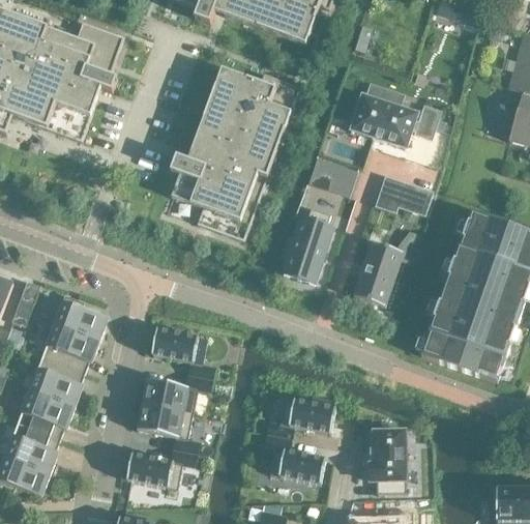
[(226,11),(225,13),(306,44),(320,4),(329,8),(332,0),(180,0),(199,7),(196,17),(211,22),(216,8),(226,11)]
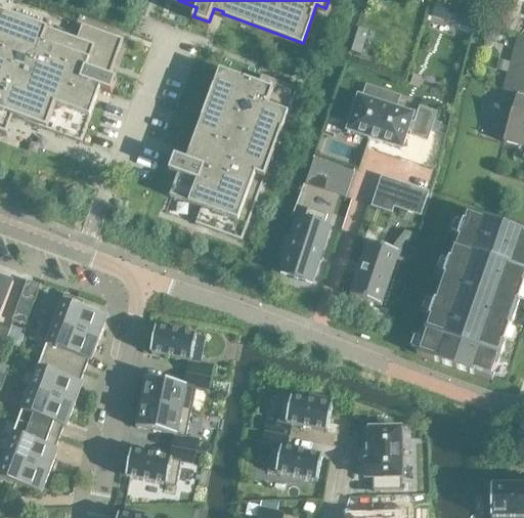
[(436,0),(432,11),(468,24),(473,8),(449,0),(436,0)]
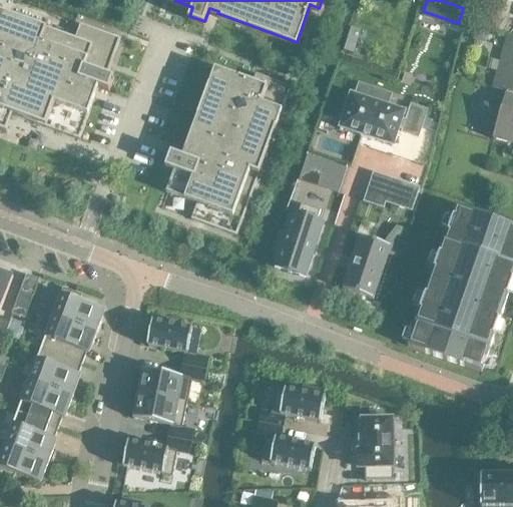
[(112,73),(105,70),(118,34),(78,19),(73,34),(0,7),(0,124),(5,127),(6,123),(2,121),(7,108),(78,134),(93,92),(91,91),(94,82),(107,86),(112,73)]
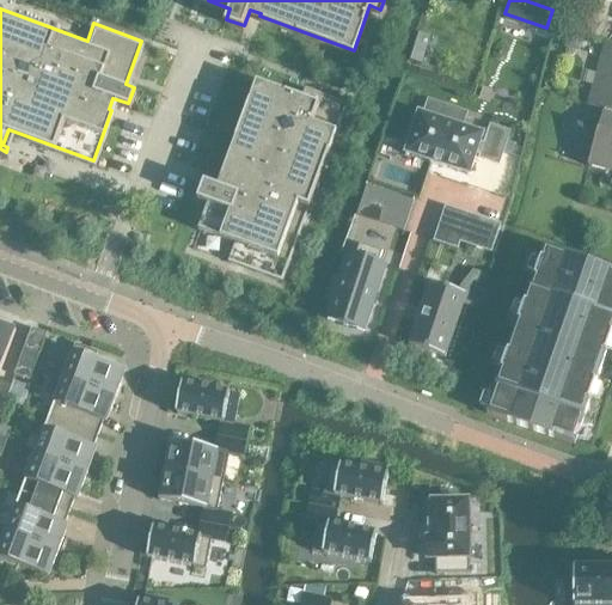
[(418,26),(410,55),(422,59),(430,30),(418,26)]
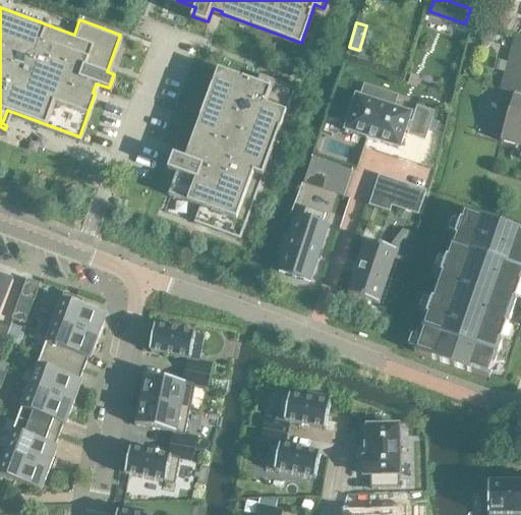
[(520,31),(517,30),(502,83),(520,89),(520,31)]
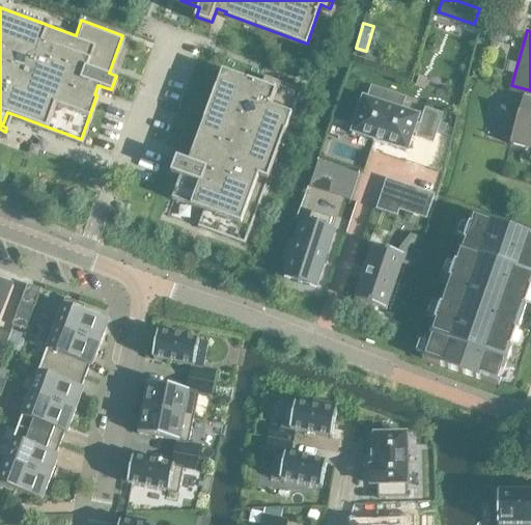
[(431,40),(424,65),(447,71),(453,46),(431,40)]
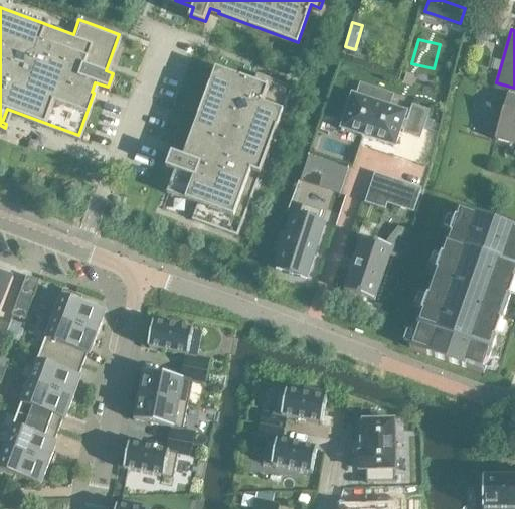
[(253,78),(216,65),(191,133),(187,144),(189,145),(186,154),(172,150),(167,165),(175,168),(168,189),(198,200),(192,215),(238,232),(293,82),(256,69),(253,78)]
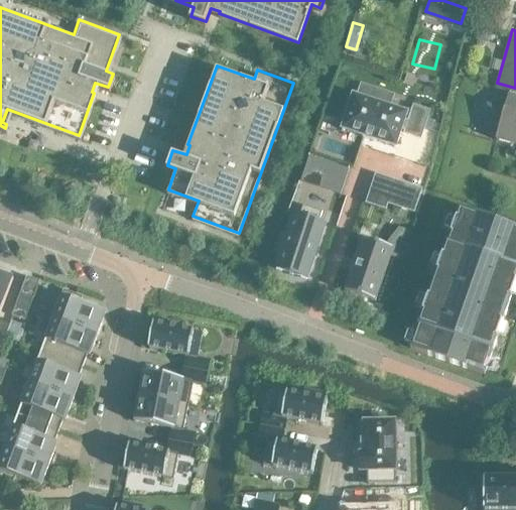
[(353,91),(342,125),(396,143),(402,124),(406,125),(405,128),(420,133),(428,106),(413,101),(408,117),(405,116),(407,109),(389,103),(393,91),(376,85),(372,97),(353,91)]
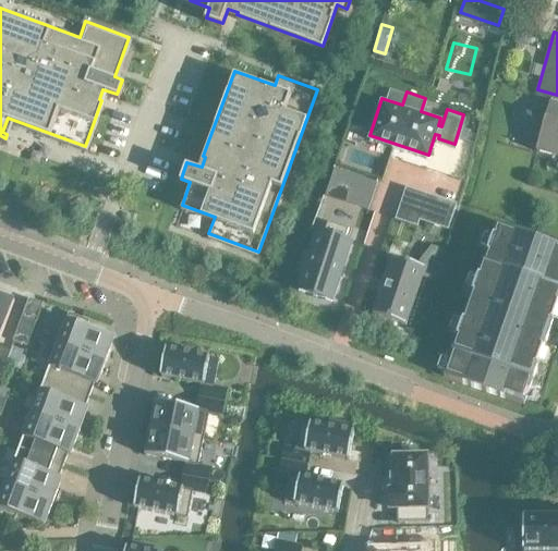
[(557,150),(557,107),(548,105),(537,145),(557,150)]
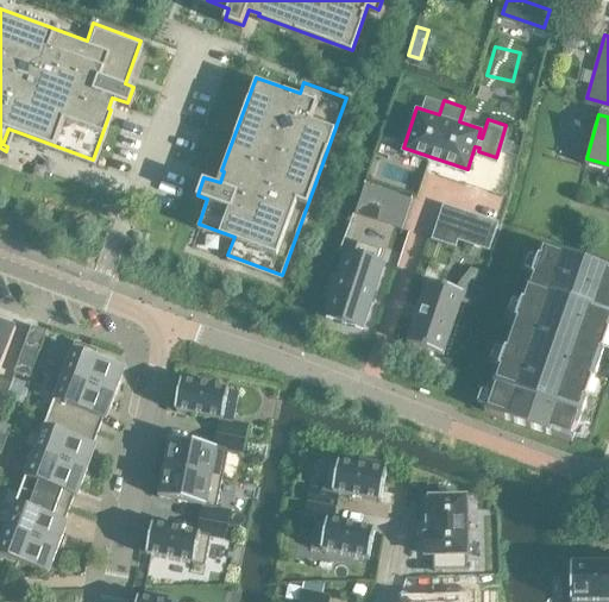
[(465,207),(460,224),(491,234),(497,218),(465,207)]
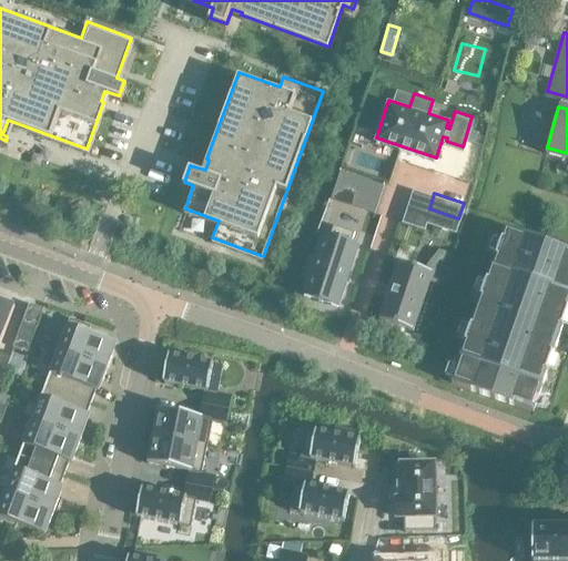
[(323,232),(304,291),(337,302),(356,243),(351,241),(355,228),(334,221),(330,234),(323,232)]
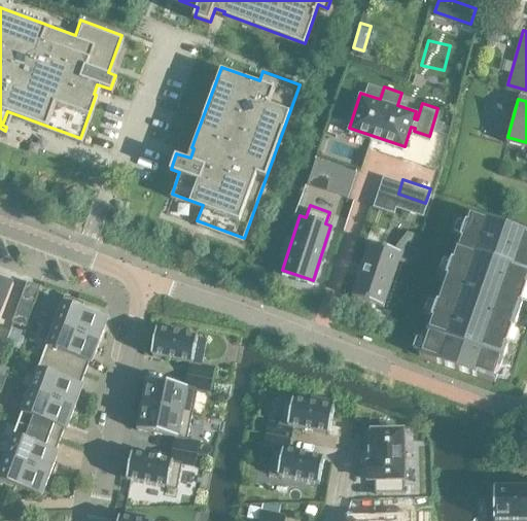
[(526,287),(526,222),(469,205),(423,349),(499,374),(526,287)]
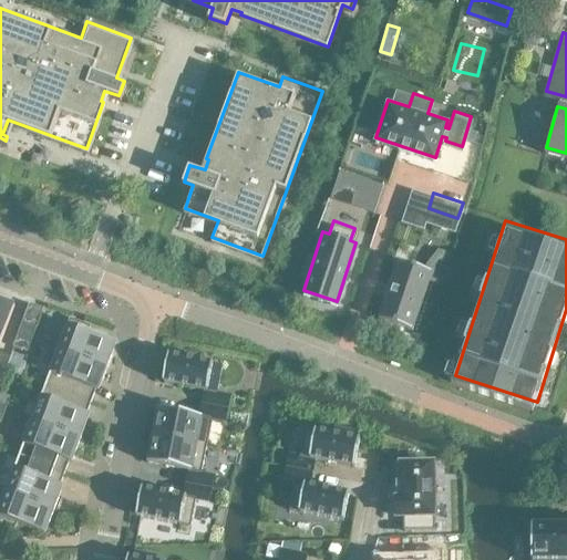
[(399,257),(379,315),(412,327),(432,268),(399,257)]
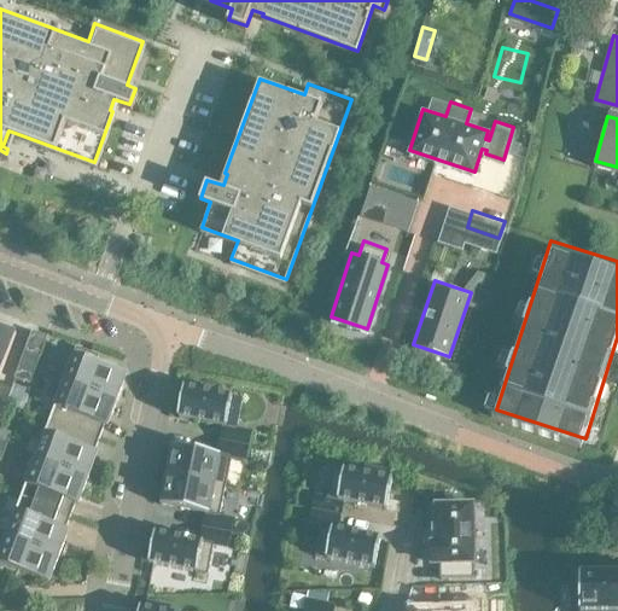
[(0,370),(16,327),(0,321),(0,370)]
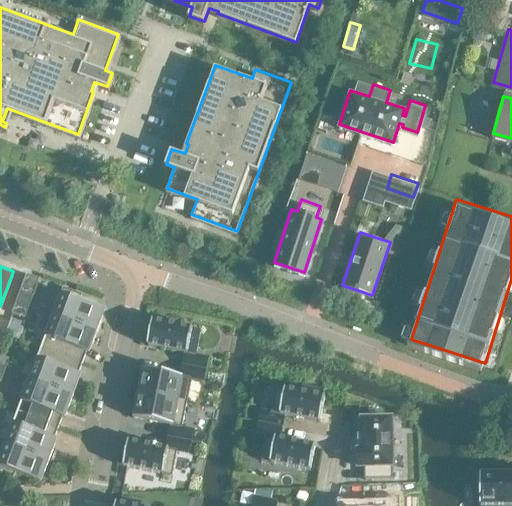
[(27,270),(16,297),(29,302),(39,274),(27,270)]
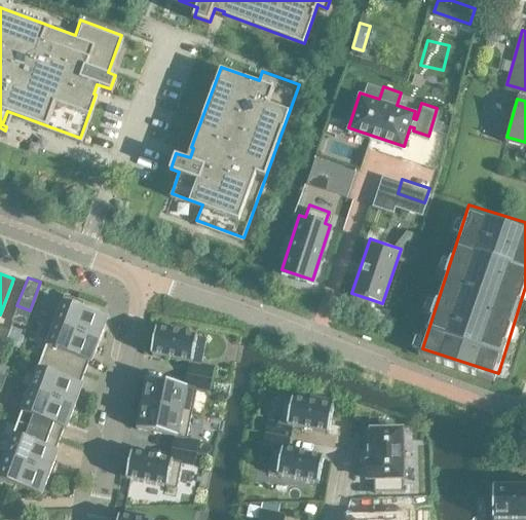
[(65,291),(54,320),(100,336),(104,324),(102,323),(105,313),(81,304),(84,298),(65,291)]
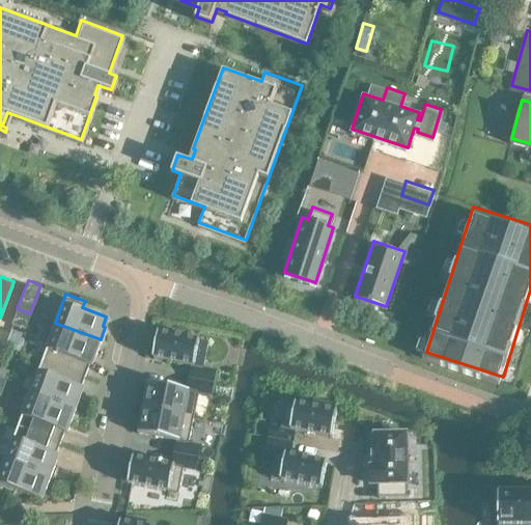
[(17,308),(12,321),(26,325),(30,313),(17,308)]
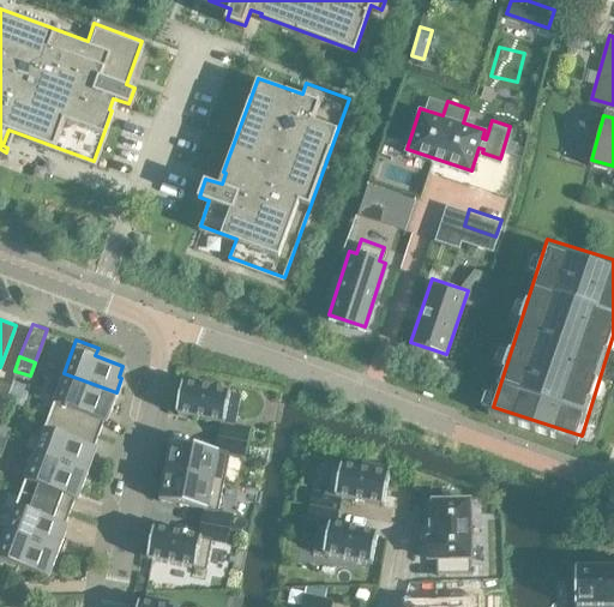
[(64,373),(49,412),(98,431),(108,407),(110,408),(116,392),(64,373)]
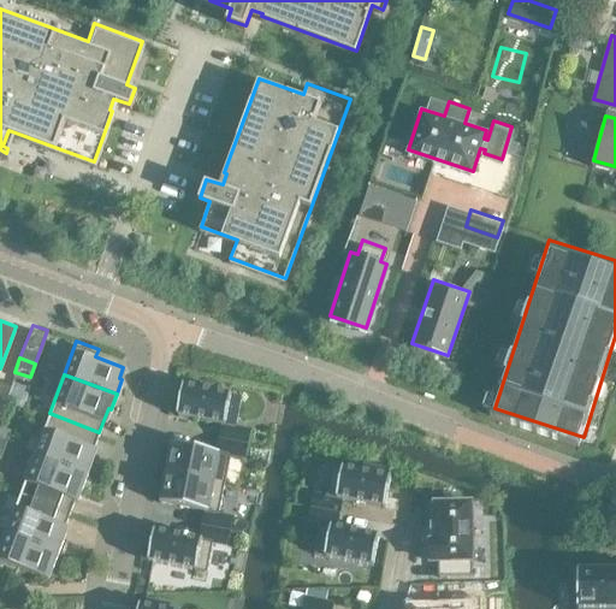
[(183,380),(177,411),(221,419),(236,421),(242,391),(183,380)]
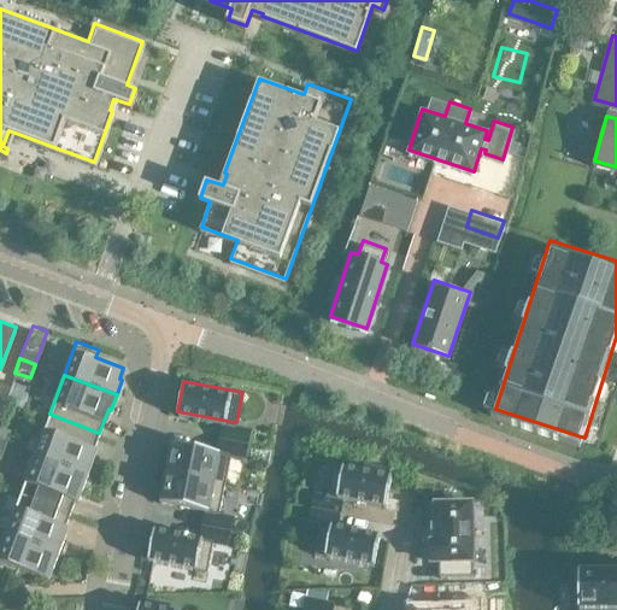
[(50,414),(35,452),(88,473),(93,457),(90,456),(99,433),(50,414)]
